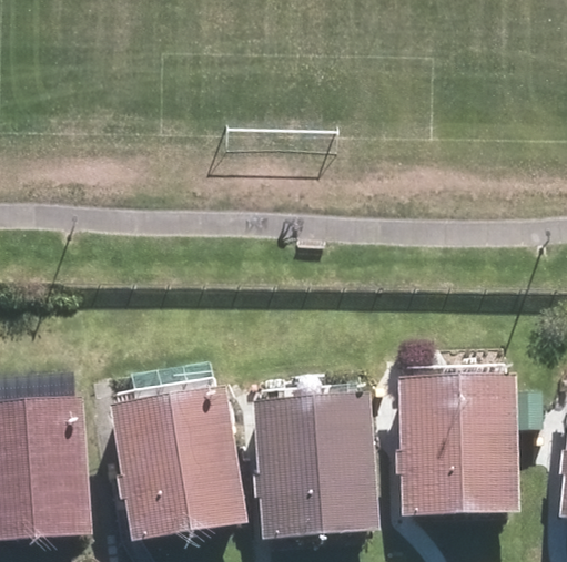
[(519,377),(400,378),(401,513),(520,512),(519,377)]
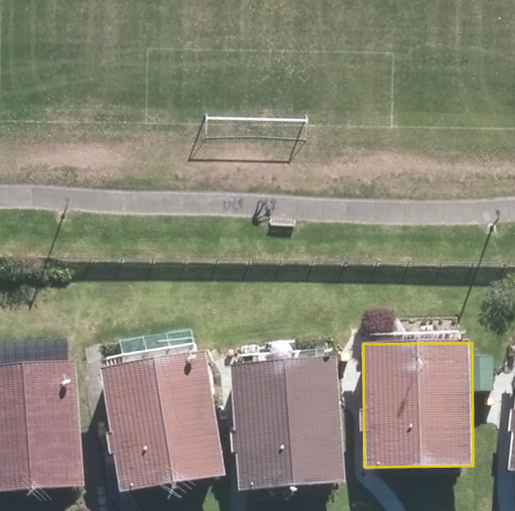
[(205,354),(98,372),(119,493),(226,475),(205,354)]
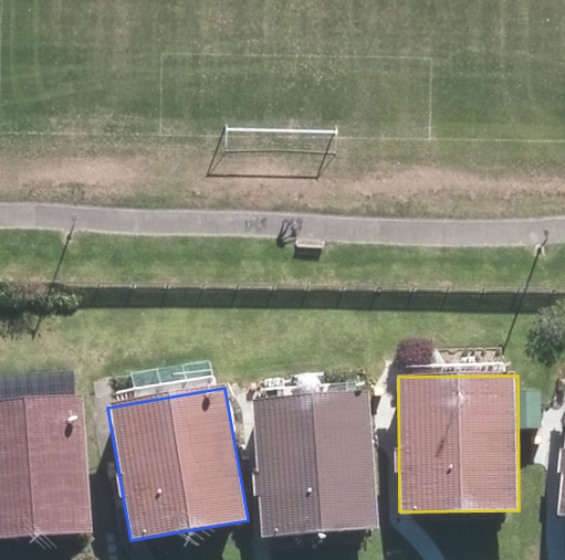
[(369,392),(250,402),(262,536),(380,526),(369,392)]
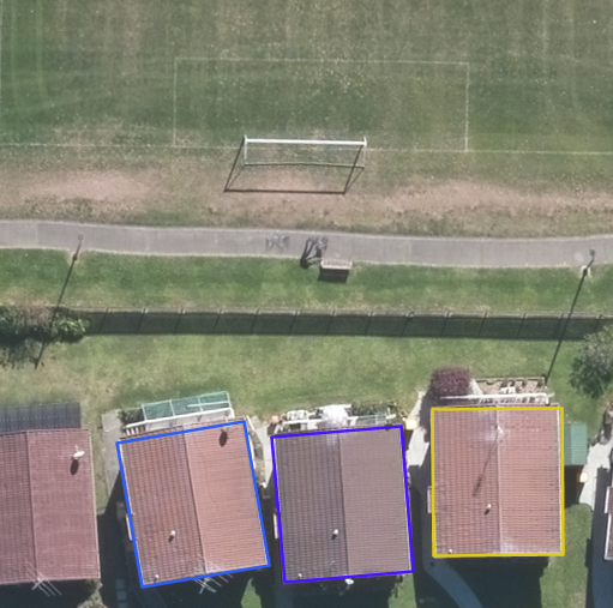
[(612,431),(600,557),(612,558),(612,431)]
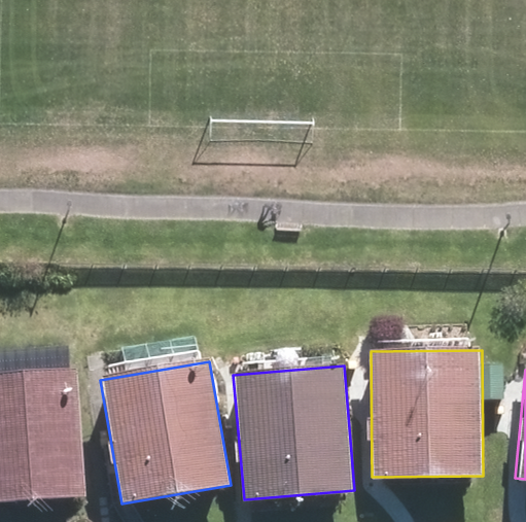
[(78,374),(0,377),(0,502),(84,498),(78,374)]
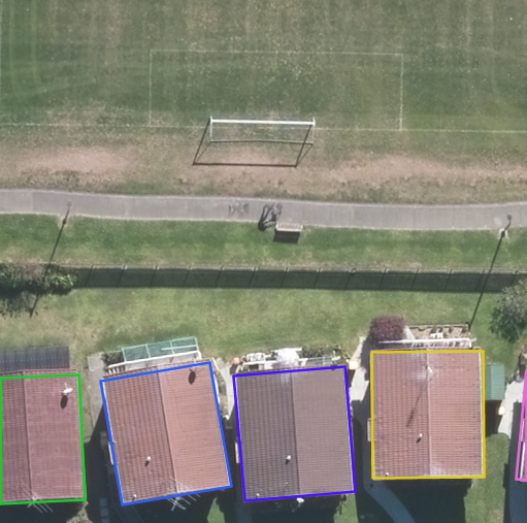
All buildings are outlined.
